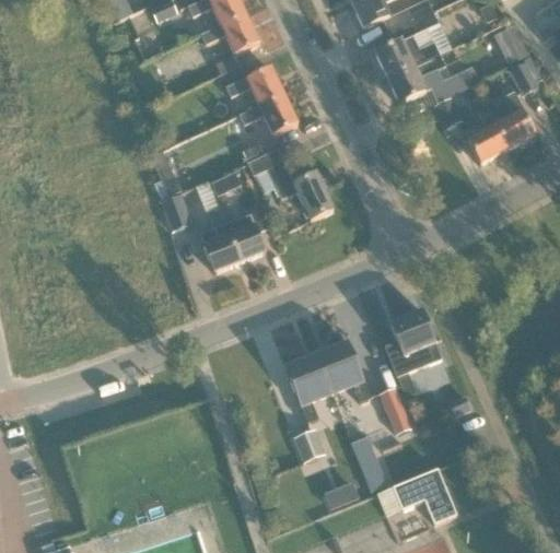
[(168,0),(151,8),(158,21),(177,12),(171,0),(168,0)]
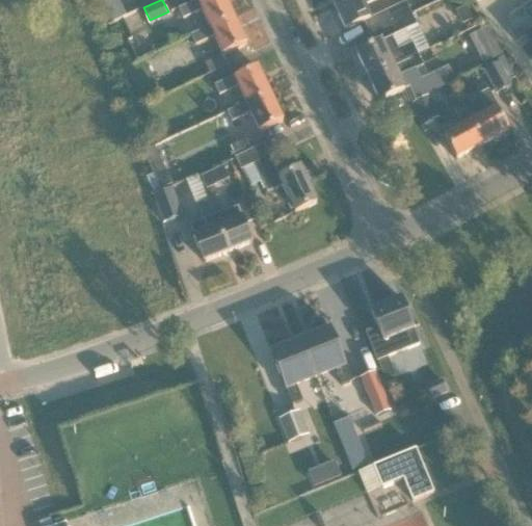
[(210,24),(233,14),(225,0),(184,0),(177,3),(182,14),(201,5),(208,22),(210,24)]
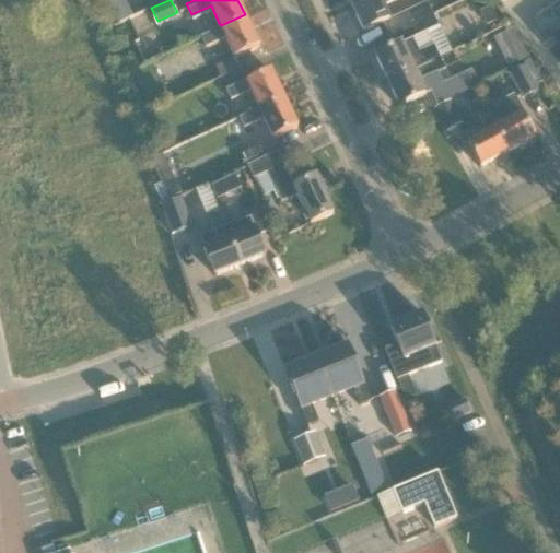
[(389,15),(383,3),(389,0),(356,0),(351,2),(363,28),(382,19),(387,31),(432,11),(427,0),(421,0),(389,15)]
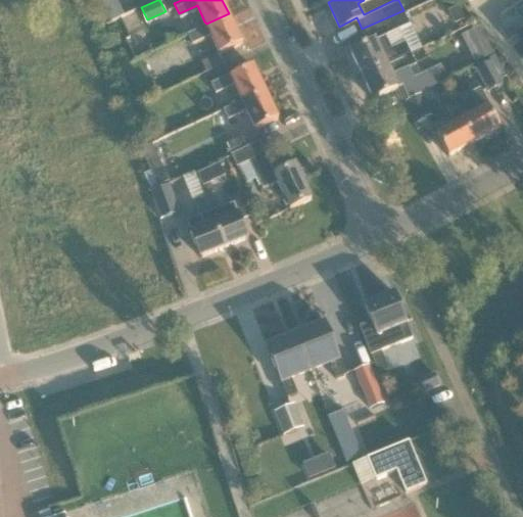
[(446,6),(454,20),(464,15),(458,2),(446,6)]
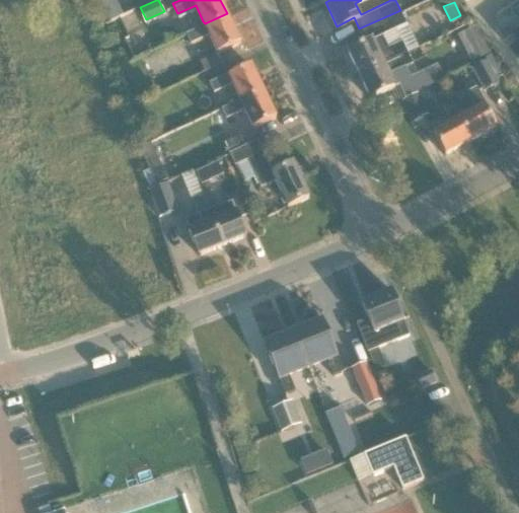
[(358,71),(405,49),(400,39),(387,45),(381,32),(405,21),(400,10),(359,28),(365,41),(348,49),(358,71)]
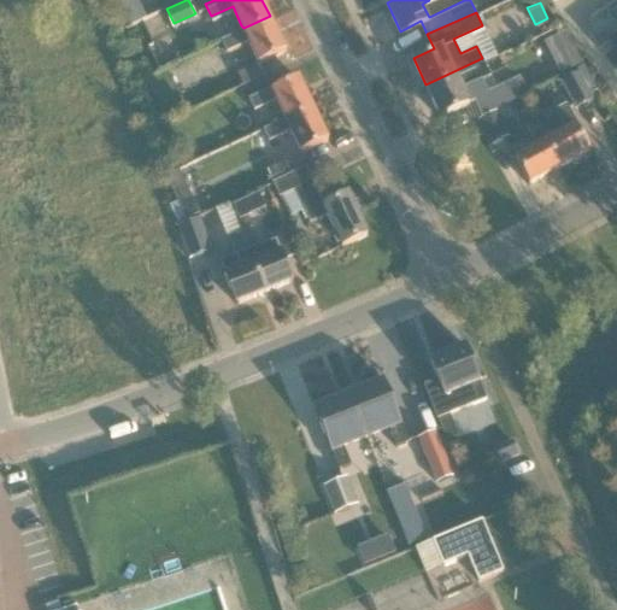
[(244,28),(241,25),(219,35),(225,47),(247,36),(258,59),(285,47),(270,16),(244,28)]
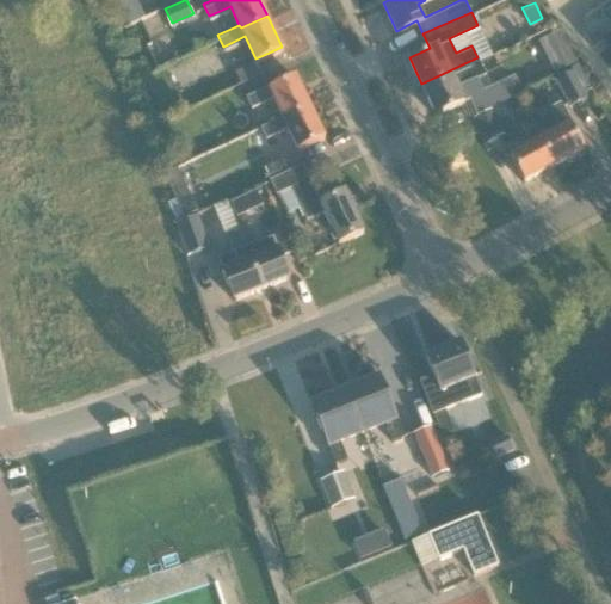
[(568,42),(547,54),(555,69),(572,61),(576,59),(568,42)]
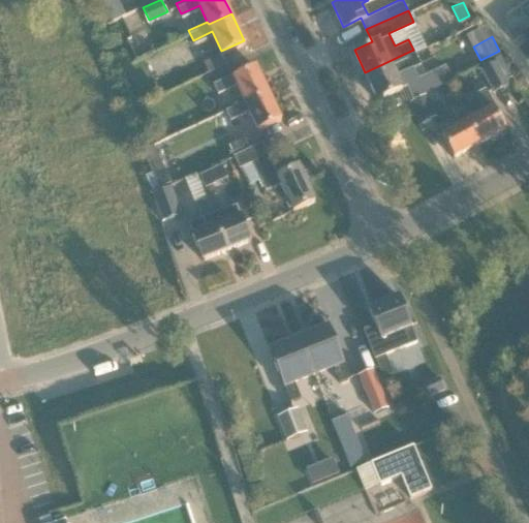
[(85,42),(70,45),(72,55),(86,52),(85,42)]
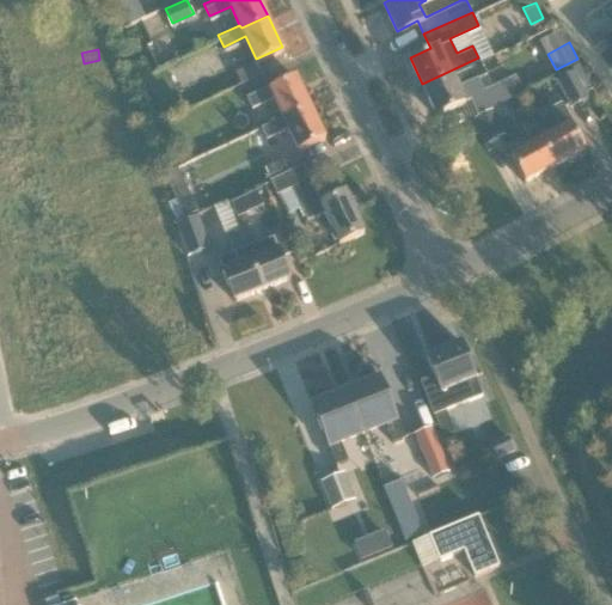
[(478,57),(422,84),(436,112),(464,99),(457,85),(485,72),(478,57)]
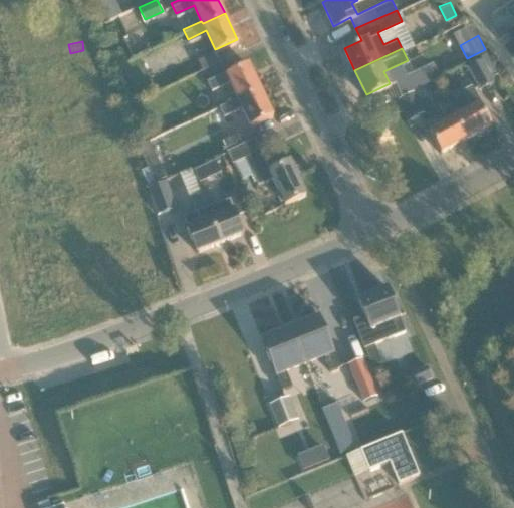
[(83,50),(70,53),(72,62),(85,59),(83,50)]
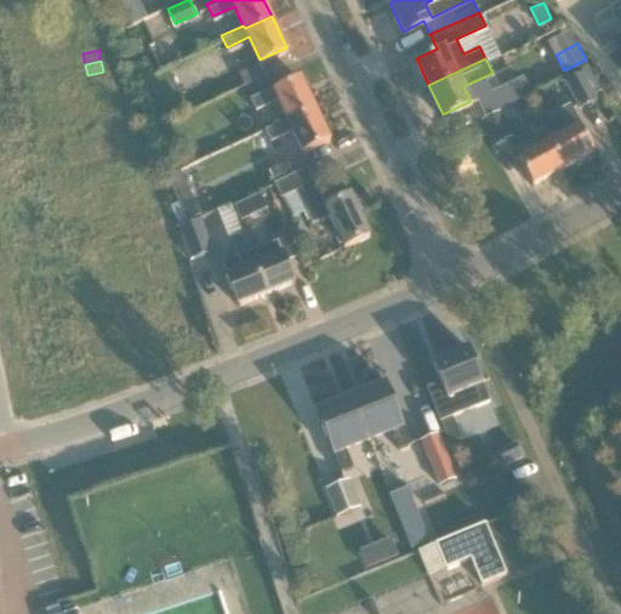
[(585,63),(580,64),(582,68),(581,69),(593,91),(599,87),(602,86),(587,61),(585,63)]
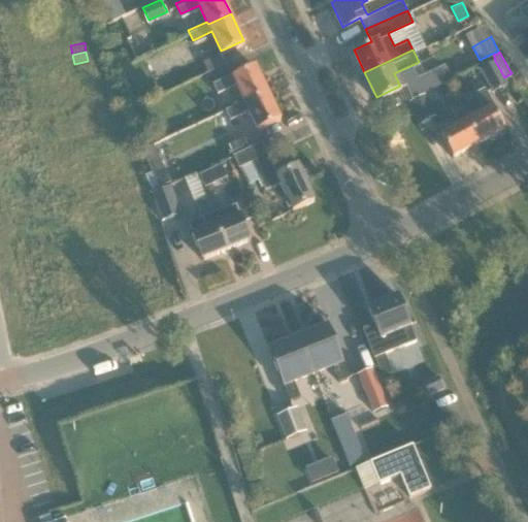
[(479,66),(491,88),(506,80),(504,77),(494,59),(479,66)]
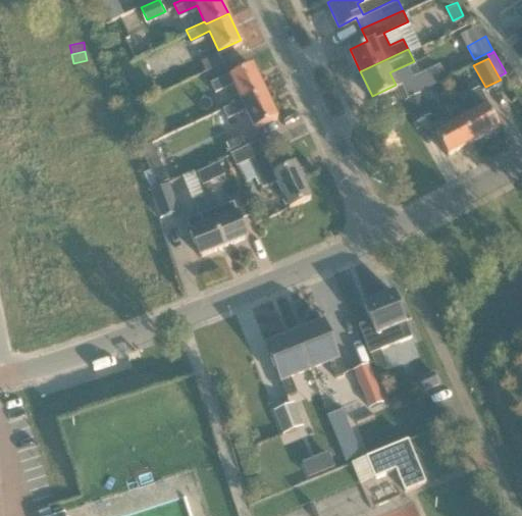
[(242,99),(264,89),(251,61),(228,71),(228,69),(209,79),(213,89),(232,80),(241,96),(242,99)]
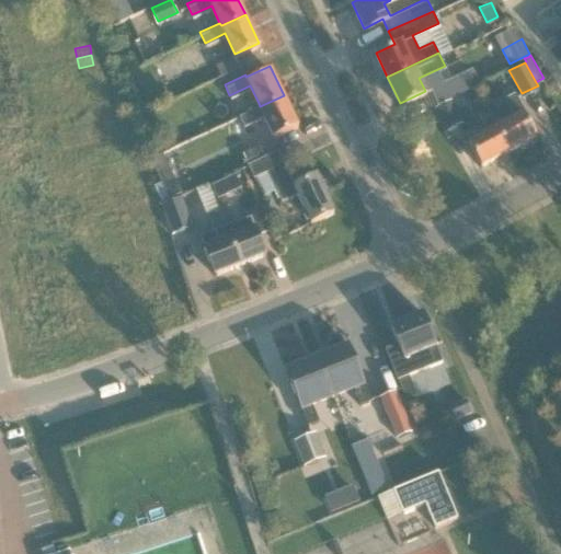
[(438,100),(465,88),(479,81),(473,68),(458,76),(433,88),(438,100)]
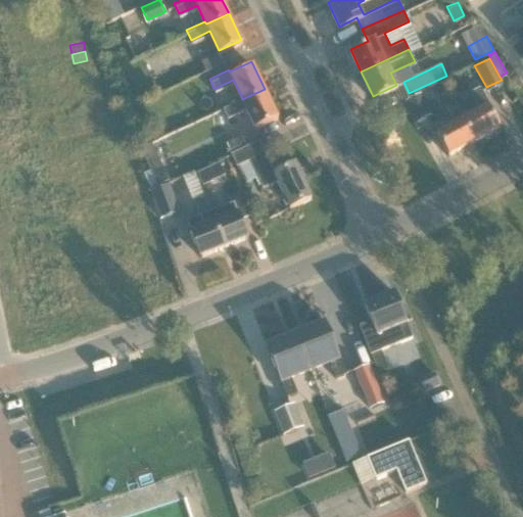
[(461,118),(473,139),(500,125),(487,103),(489,102),(480,85),(470,90),(479,107),(464,115),(461,118)]
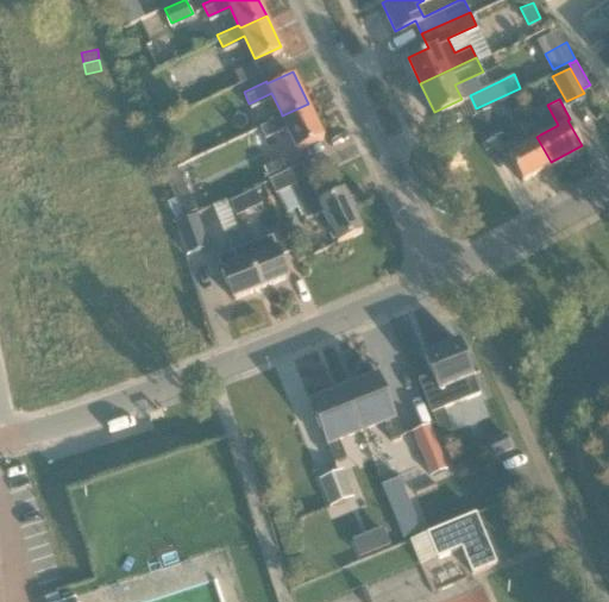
[(282,115),(281,112),(258,121),(264,135),(287,124),(297,146),(322,135),(308,104),(282,115)]
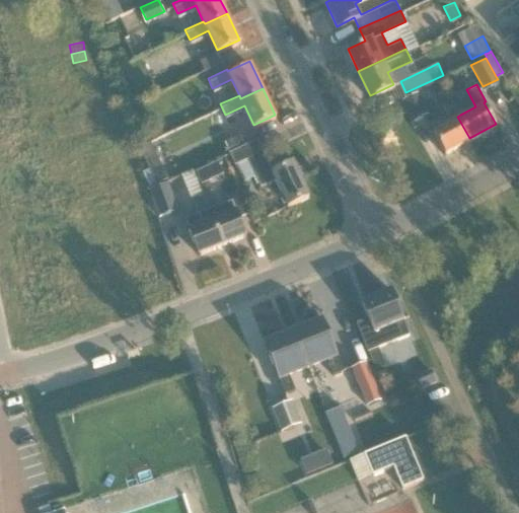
[(428,111),(418,89),(401,96),(412,119),(428,111)]
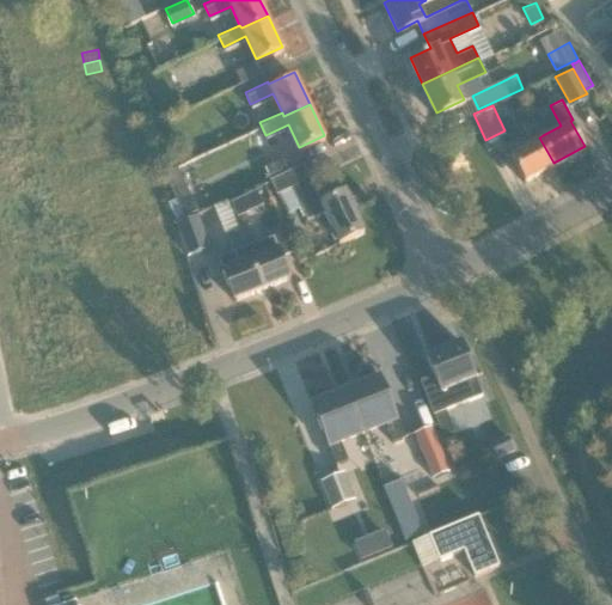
[(539,138),(543,135),(532,116),(520,122),(532,142),(509,154),(524,179),(554,163),(539,138)]
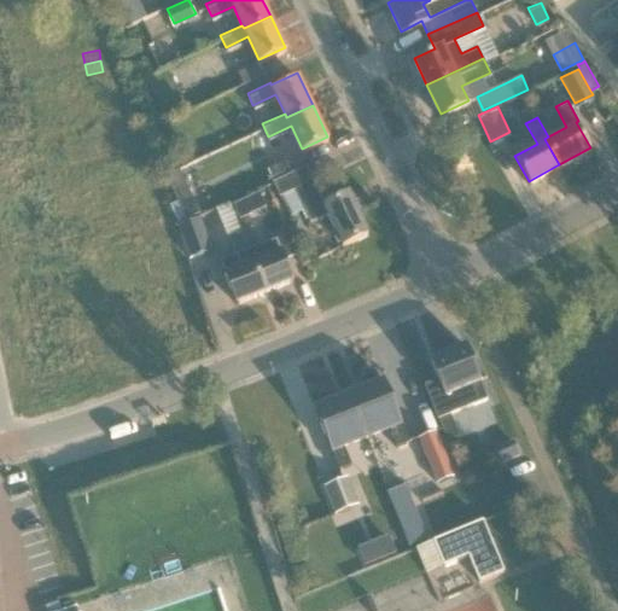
[(118,155),(101,157),(103,168),(120,166),(118,155)]
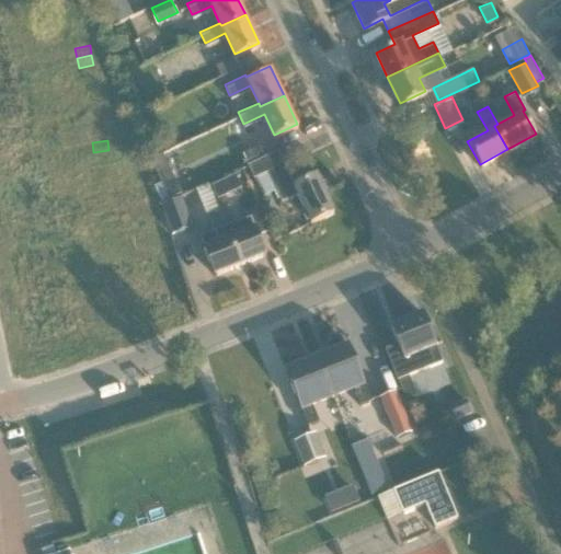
[(242,149),(248,160),(260,154),(263,152),(259,141),(242,149)]
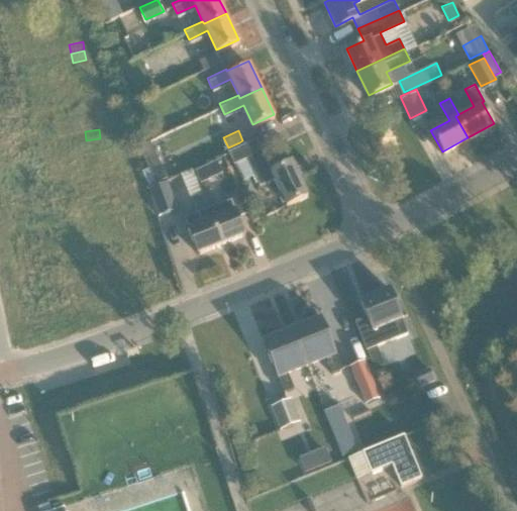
[(271,169),(254,135),(242,140),(239,142),(228,147),(227,148),(233,161),(235,160),(244,178),(253,173),(259,182),(272,176),(285,201),(307,192),(291,160),(271,169)]
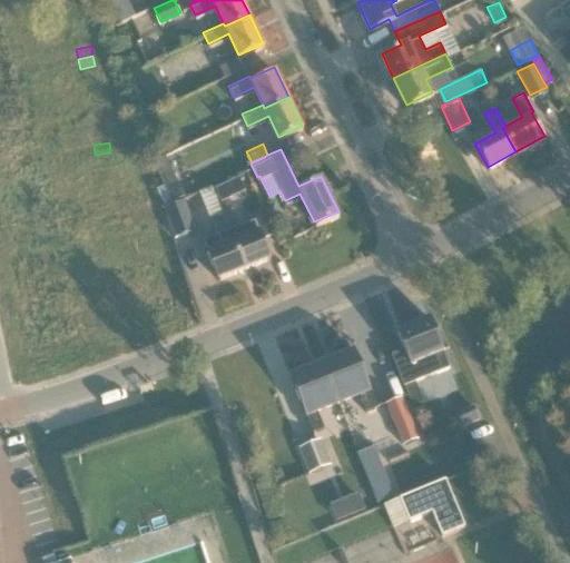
[(110,152),(95,155),(97,165),(112,161),(110,152)]
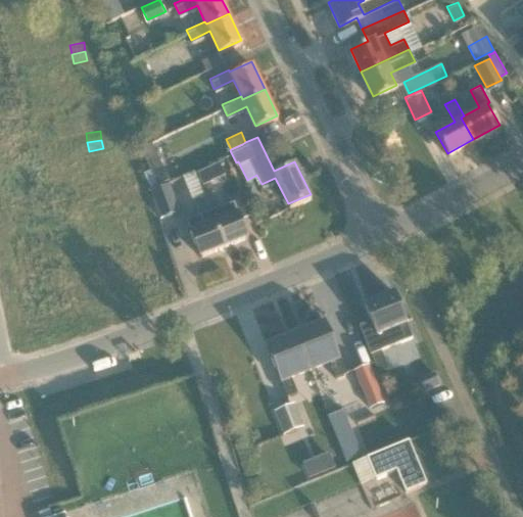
[(146,159),(158,153),(153,142),(141,148),(146,159)]
